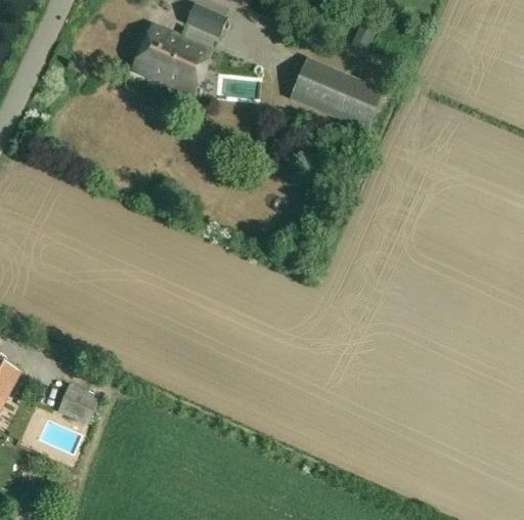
[(193,6),(186,23),(218,37),(225,20),(227,16),(195,2),(193,6)]
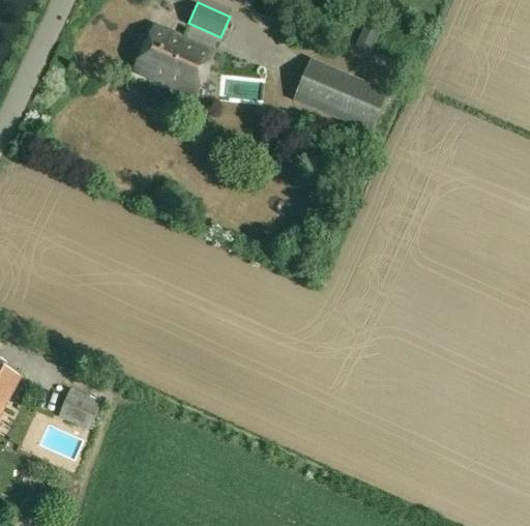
[(365,22),(357,44),(371,49),(379,28),(365,22)]
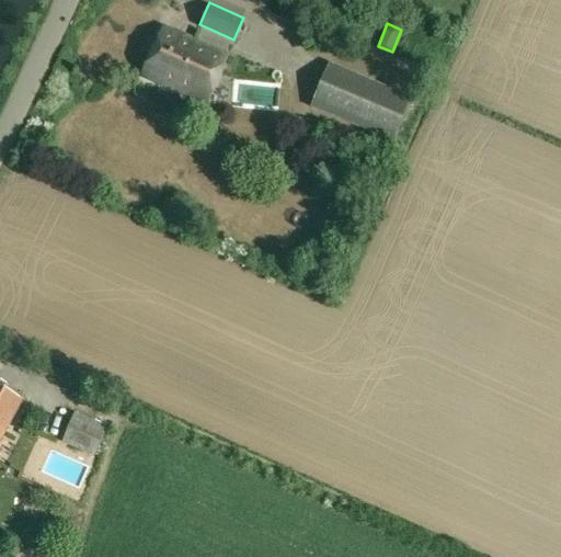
[(206,100),(227,52),(164,24),(144,72),(206,100)]
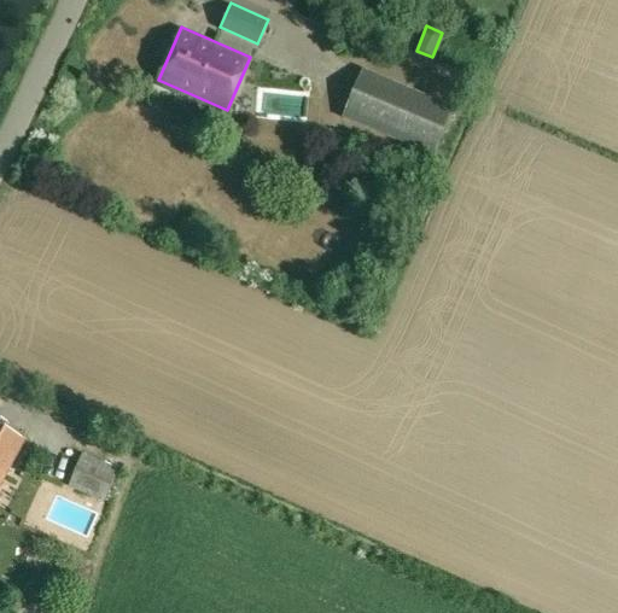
[(362,66),(342,114),(433,153),(454,106),(362,66)]
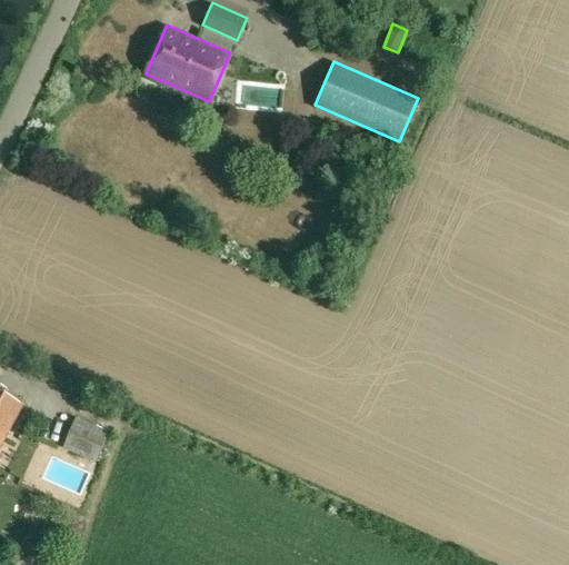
[(0,389),(0,444),(22,403),(0,389)]
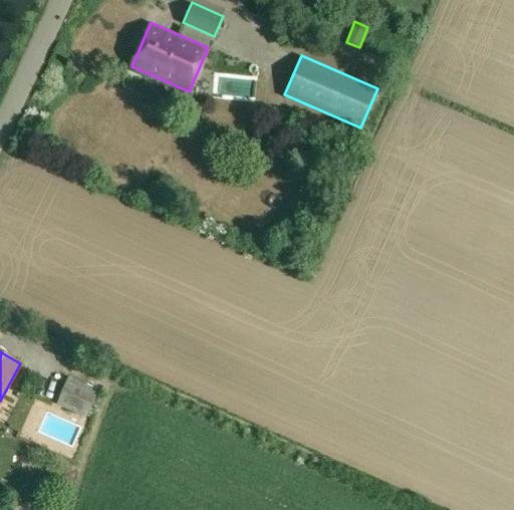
[(98,387),(68,374),(56,402),(86,415),(98,387)]
